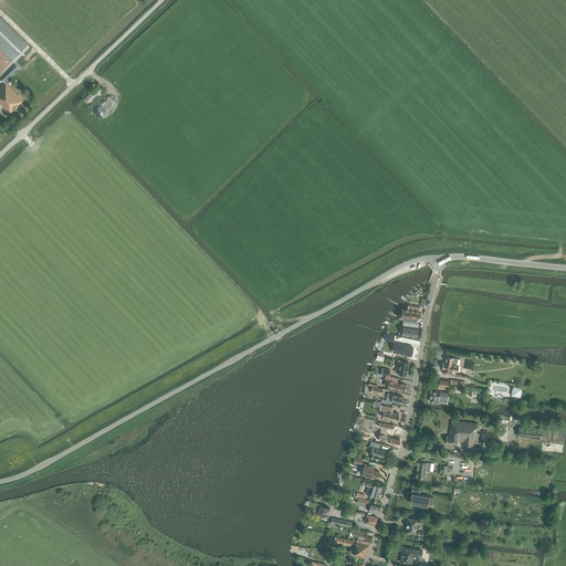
[(0,85),(1,87),(0,87),(0,106),(1,106),(9,114),(22,101),(7,84),(13,79),(11,75),(19,69),(13,63),(30,48),(0,18),(0,77),(3,82),(0,84),(0,85)]
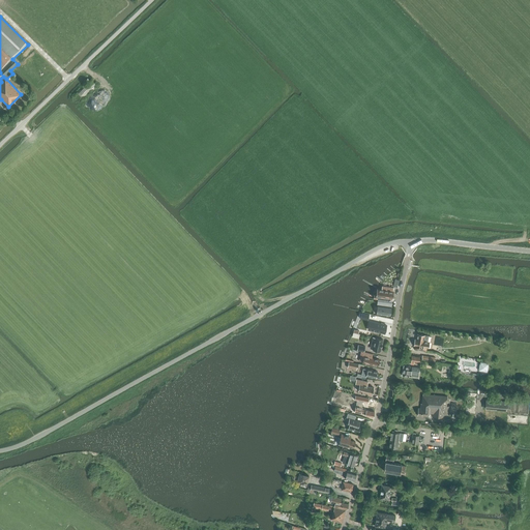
[(78,94),(82,98),(96,85),(92,81),(78,94)]
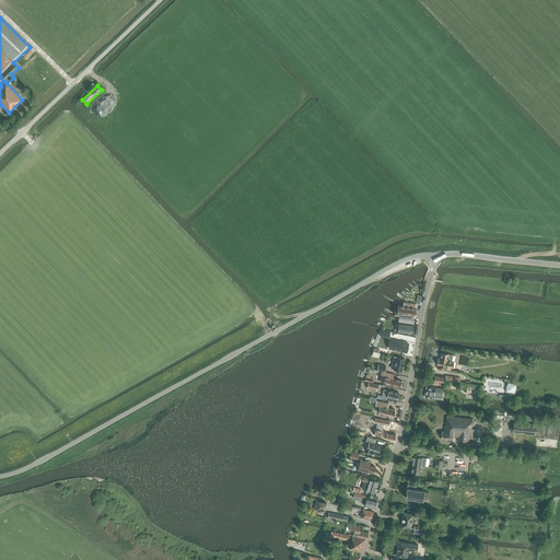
[(396,312),(395,315),(399,315),(415,318),(416,316),(415,316),(416,305),(404,303),(403,308),(399,308),(399,312),(396,312)]
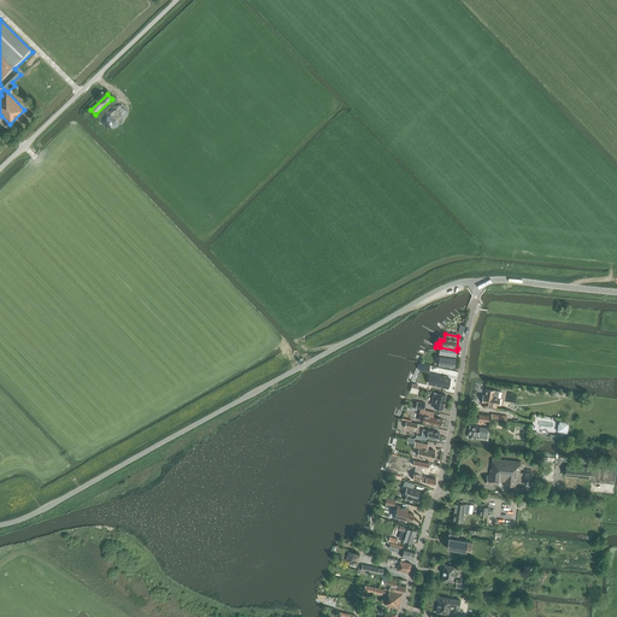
[(439,356),(439,357),(440,357),(439,365),(438,365),(454,368),(456,358),(439,356)]
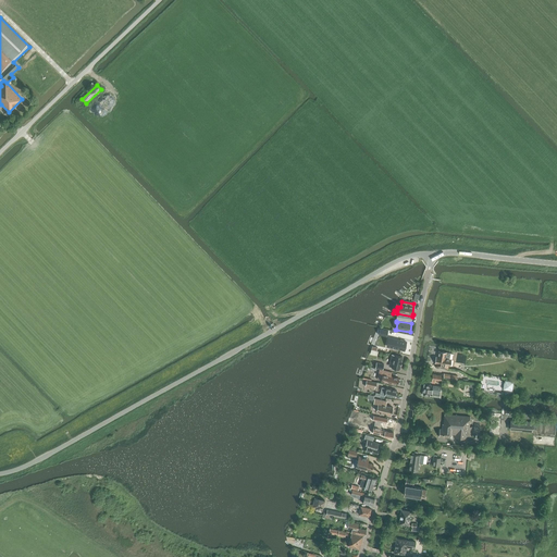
[(390,338),(387,346),(405,350),(406,342),(390,338)]
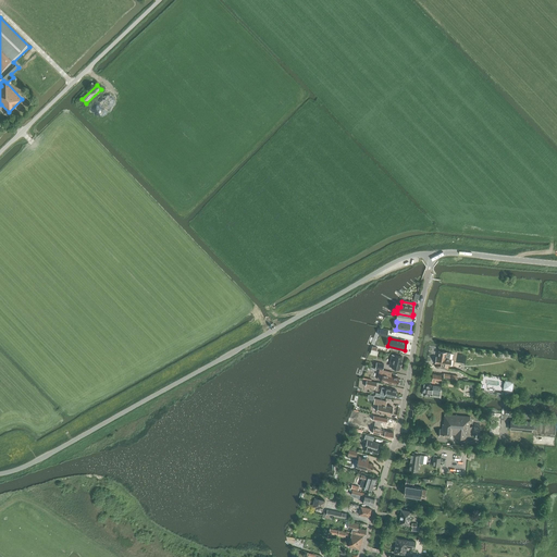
[(452,360),(449,359),(450,354),(438,351),(437,357),(436,357),(435,363),(436,363),(435,367),(444,369),(444,368),(448,369),(448,366),(450,367),(452,360)]
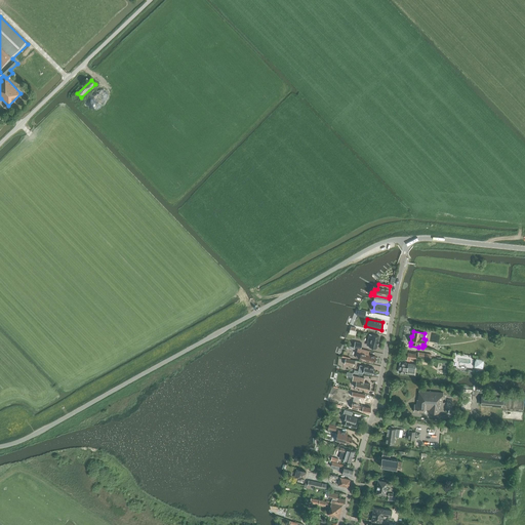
[(367,346),(369,347),(376,348),(379,336),(372,334),(369,334),(367,346)]
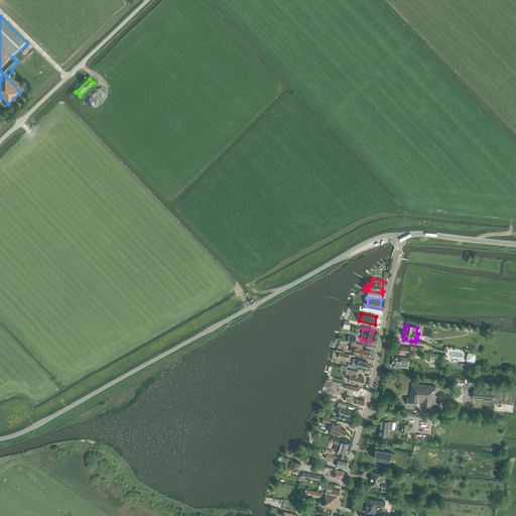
[(363,345),(352,342),(350,352),(353,352),(353,353),(368,357),(370,350),(363,349),(363,345)]
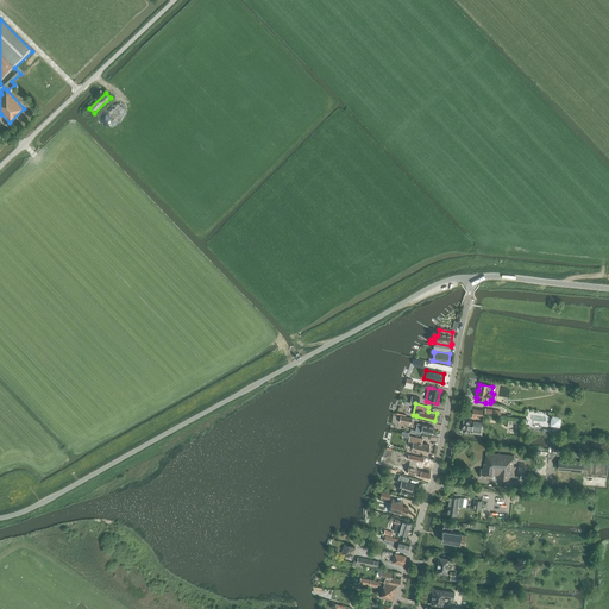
[(472,418),(476,419),(476,415),(482,416),(483,410),(473,409),(472,418)]
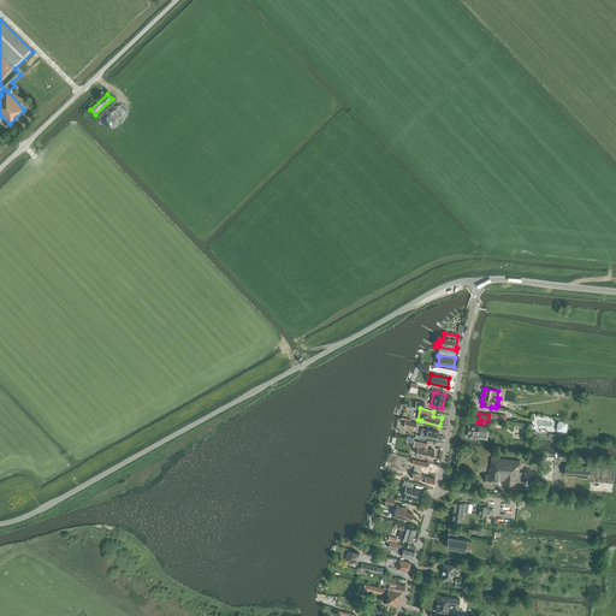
[(568,422),(558,421),(556,431),(567,432),(568,422)]
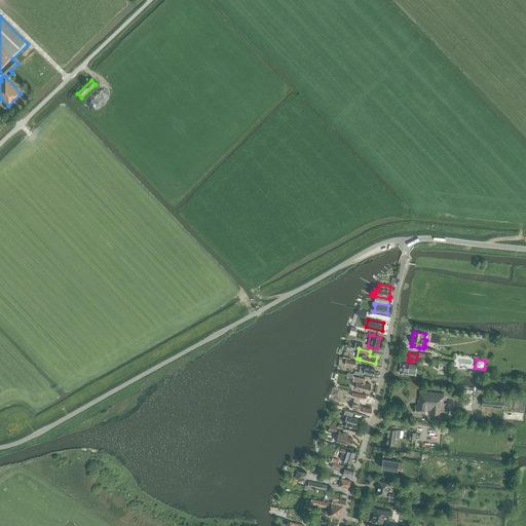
[(401,363),(400,373),(406,374),(406,371),(408,371),(408,368),(407,368),(407,364),(401,363)]
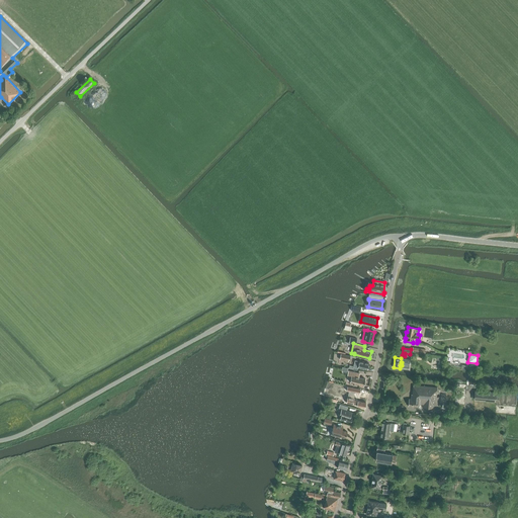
[(353,366),(353,368),(358,369),(358,367),(367,370),(369,363),(359,361),(355,360),(353,366)]
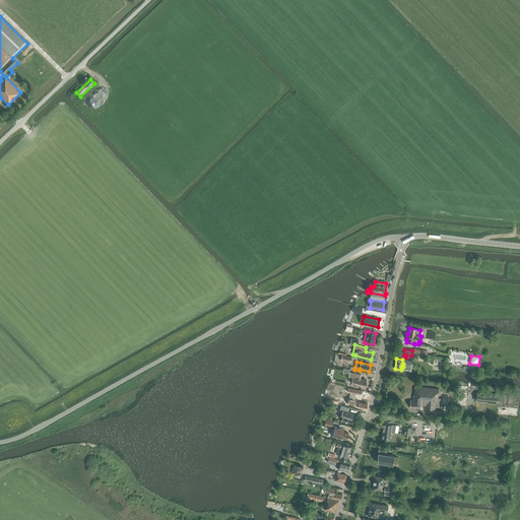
[(367,380),(361,379),(362,375),(349,372),(348,377),(352,378),(351,384),(365,387),(367,380)]
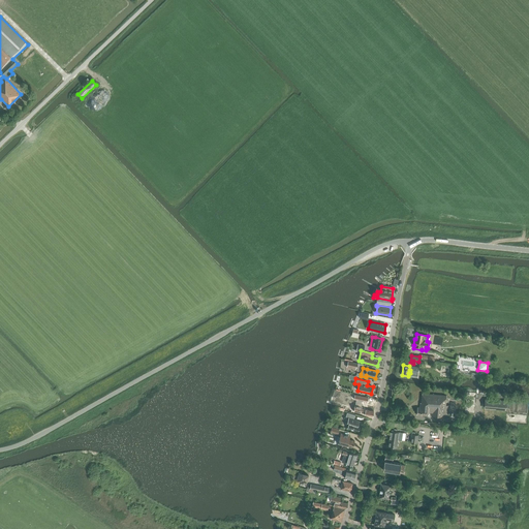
[(448,414),(449,405),(445,405),(446,396),(423,394),(422,403),(421,403),(419,408),(417,407),(416,415),(428,416),(428,413),(432,413),(432,416),(442,417),(442,414),(448,414)]
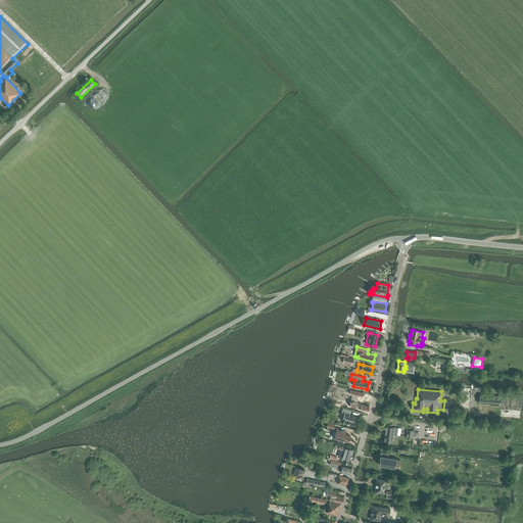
[(479,403),(500,405),(501,405),(502,396),(479,394),(479,403)]
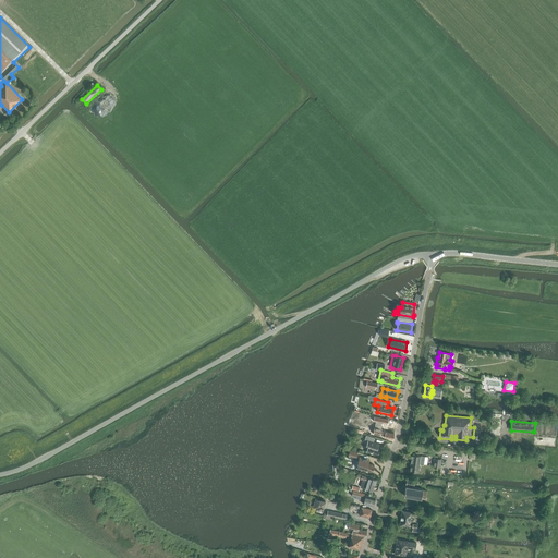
[(380,435),(380,434),(385,435),(385,437),(393,439),(395,434),(381,431),(381,428),(375,427),(373,434),(380,435)]
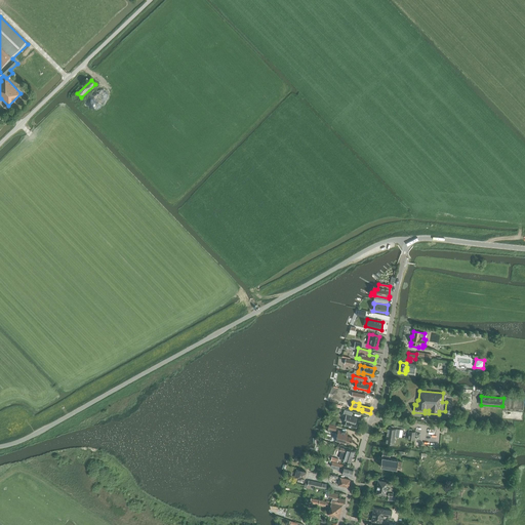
[(344,414),(347,415),(345,420),(346,421),(345,425),(355,429),(357,422),(355,421),(357,417),(351,416),(353,412),(345,410),(344,414)]
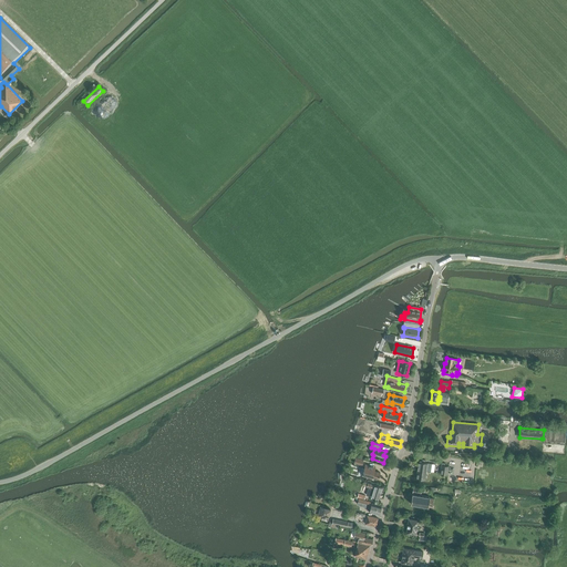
[(419,462),(418,471),(426,472),(428,463),(419,462)]
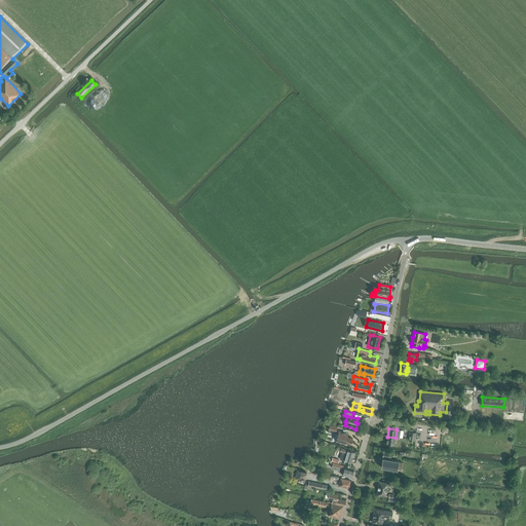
[(334,440),(345,444),(345,443),(351,445),(352,439),(347,437),(348,434),(339,430),(338,435),(336,434),(334,440)]
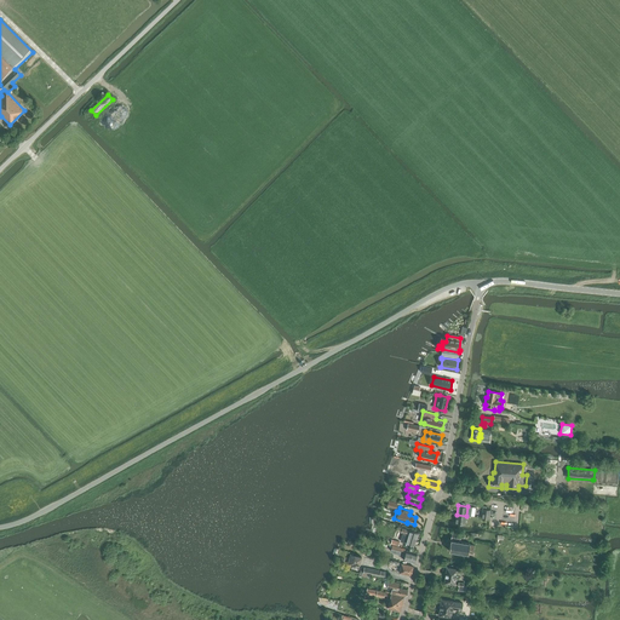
[(465,524),(466,516),(457,515),(455,523),(465,524)]
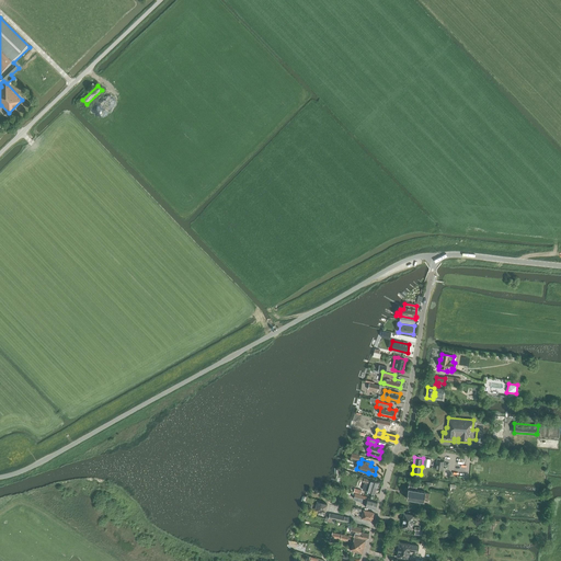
[(363,490),(367,491),(375,493),(376,487),(377,488),(378,482),(370,480),(364,479),(363,481),(365,482),(363,490)]
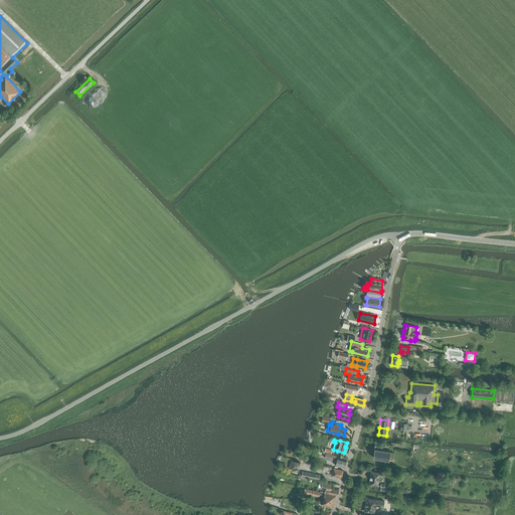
[(373,453),(373,458),(374,458),(389,460),(389,459),(393,460),(394,453),(390,453),(390,452),(374,449),(373,453)]
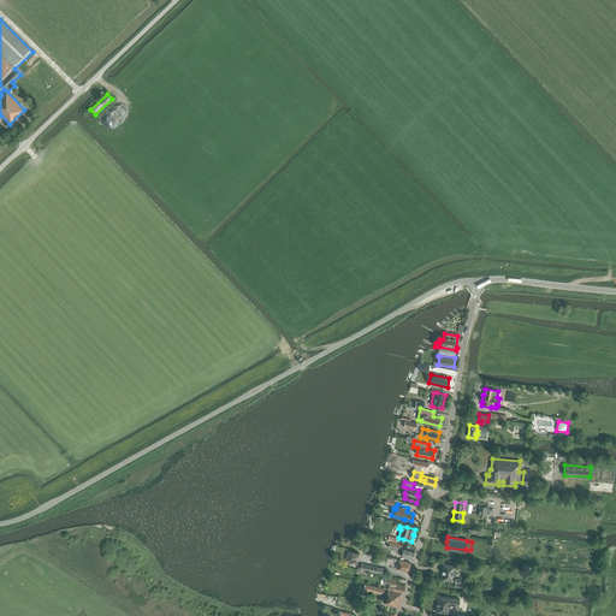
[(397,550),(398,548),(403,549),(401,556),(412,560),(414,550),(402,546),(403,545),(398,544),(390,542),(388,548),(397,550)]
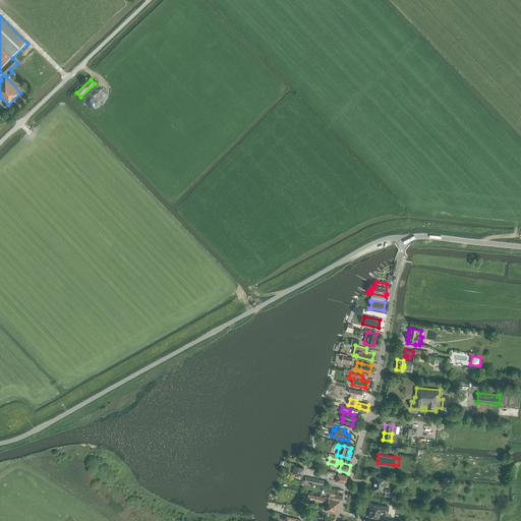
[(294,465),(292,474),(301,477),(303,468),(294,465)]
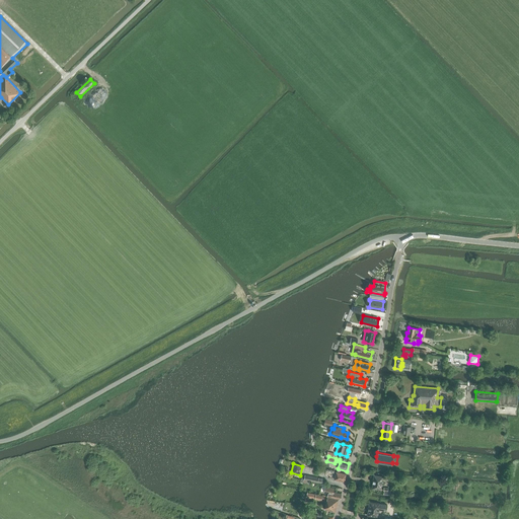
[(336,473),(335,479),(344,482),(346,474),(324,469),(324,471),(336,473)]
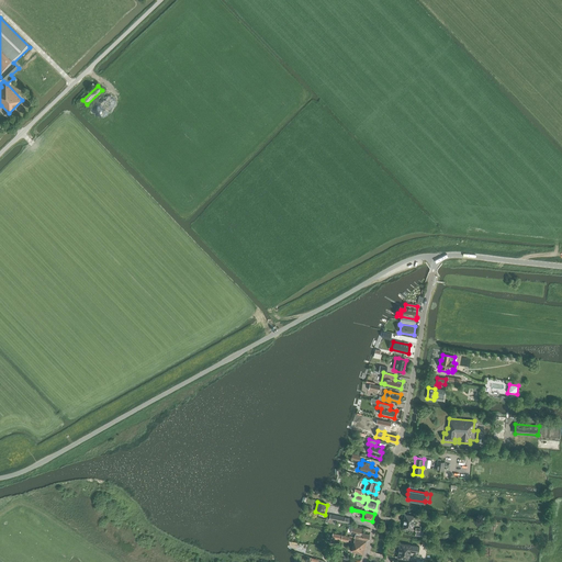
[(333,520),(348,524),(350,518),(334,515),(330,514),(329,519),(333,520)]
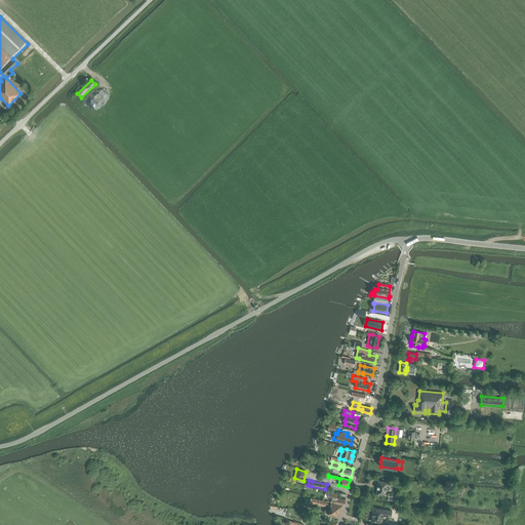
[(378,481),(376,494),(386,495),(388,482),(378,481)]
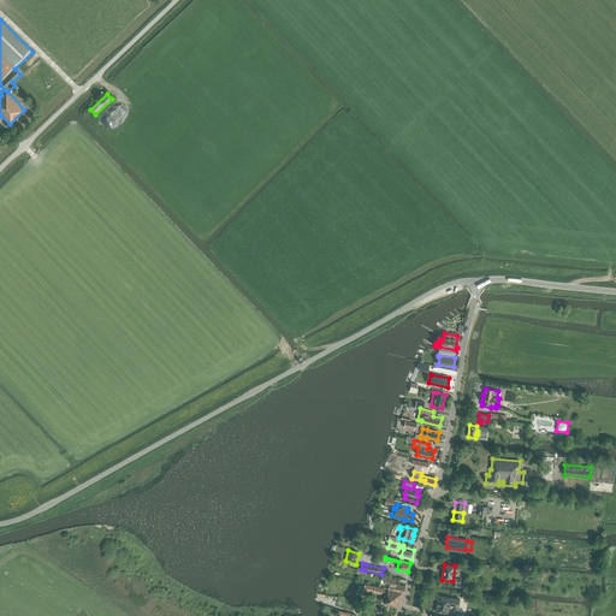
[(403,593),(406,586),(396,584),(397,580),(386,576),(384,584),(389,585),(388,590),(403,593)]
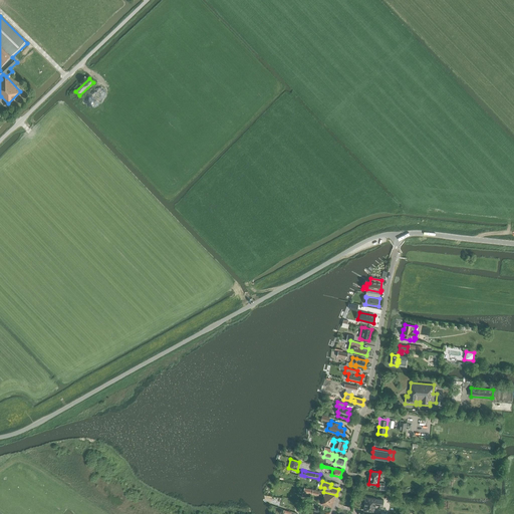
[(318,494),(323,495),(323,497),(321,505),(332,507),(335,495),(319,491),(305,488),(304,492),(318,495),(318,494)]
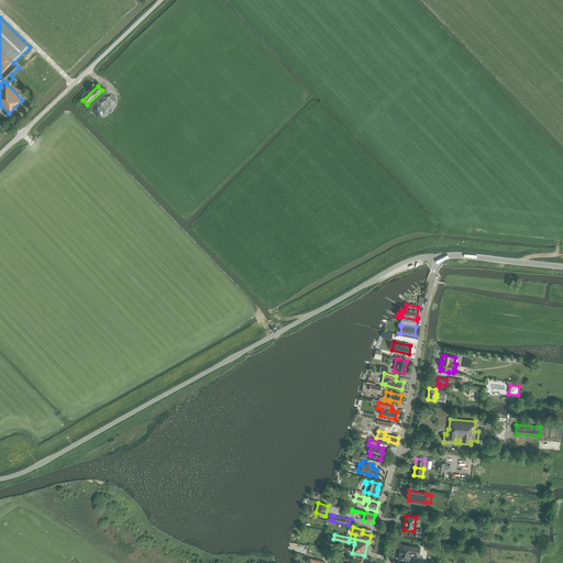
[(400,544),(398,560),(410,561),(411,553),(419,554),(420,548),(412,547),(400,544)]
